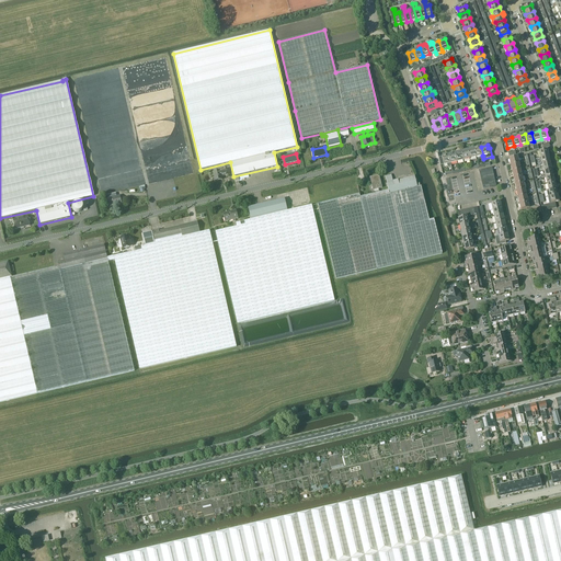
[(446,155),(442,156),(444,164),(447,164),(448,168),(451,167),(450,163),(448,155),(446,155)]
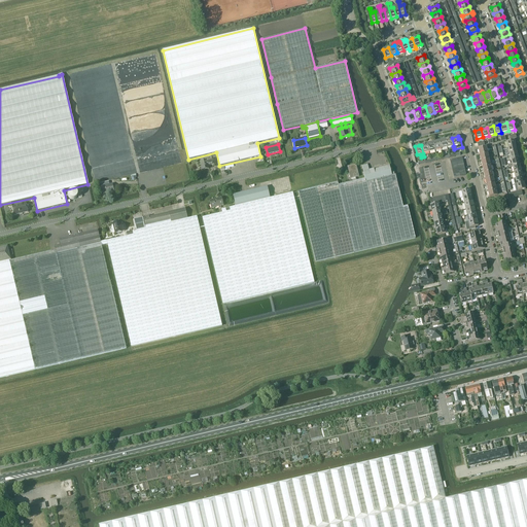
[(208,166),(214,165),(213,159),(200,162),(202,170),(209,169),(208,166)]
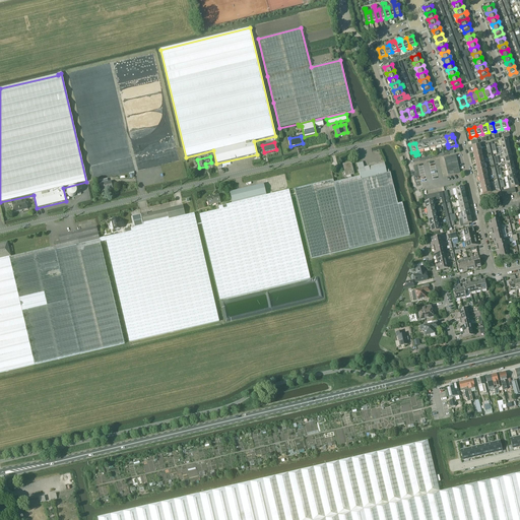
[(513,163),(512,156),(505,158),(505,161),(502,163),(503,166),(506,165),(513,163)]
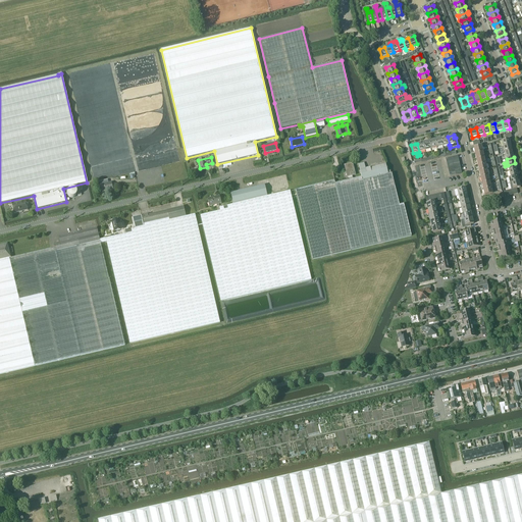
[(390,173),(390,170),(387,171),(386,164),(366,169),(364,163),(359,164),(362,176),(335,184),(334,180),(296,190),(312,259),(351,250),(412,236),(404,204),(400,205),(392,173),(390,173)]
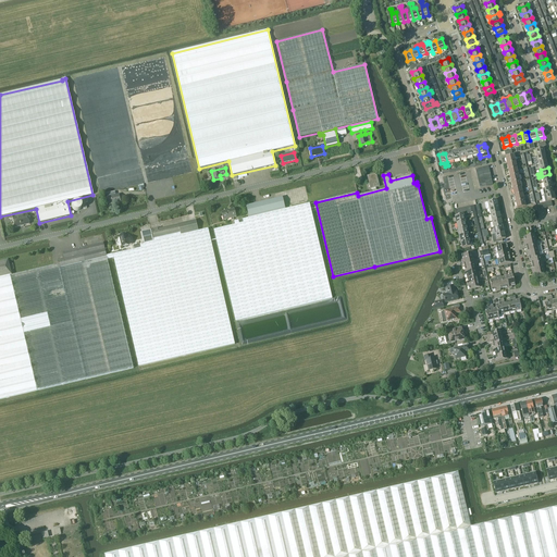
[(371,188),(379,186),(376,174),(371,175),(371,178),(369,178),(371,188)]
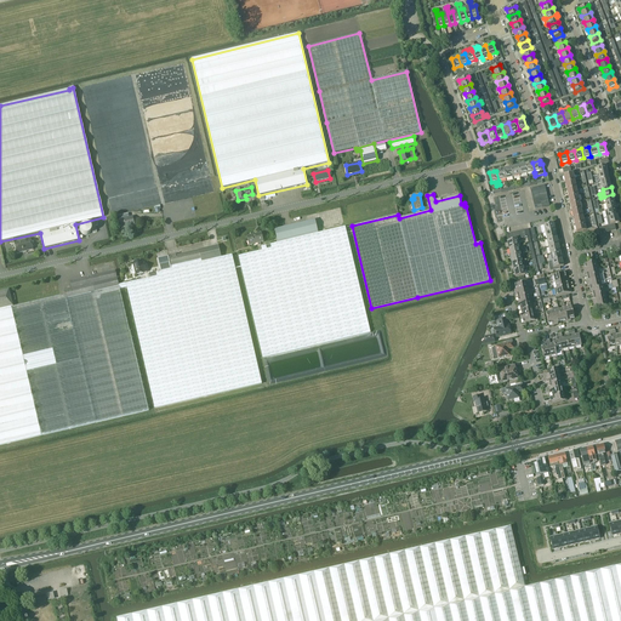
[(121,229),(135,226),(132,217),(129,217),(129,214),(119,216),(121,229)]
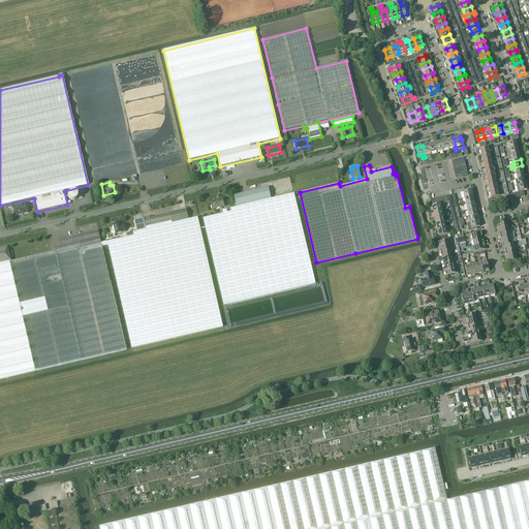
[(269,187),(245,193),(248,205),(271,198),(269,187)]
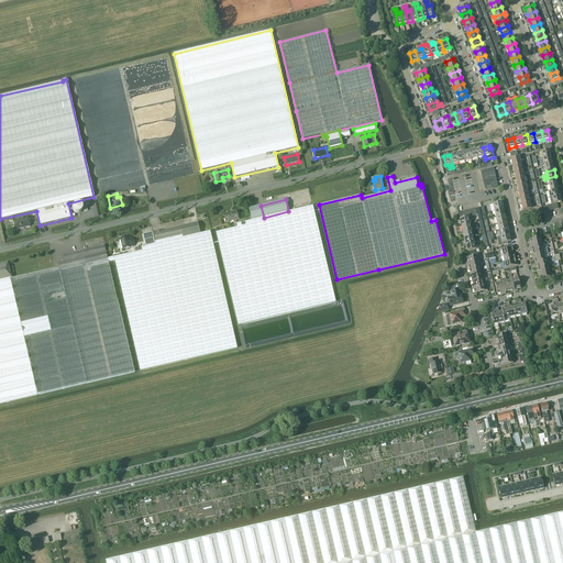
[(252,220),(236,223),(238,227),(216,232),(239,324),(337,301),(312,206),(288,211),(264,218),(252,220)]
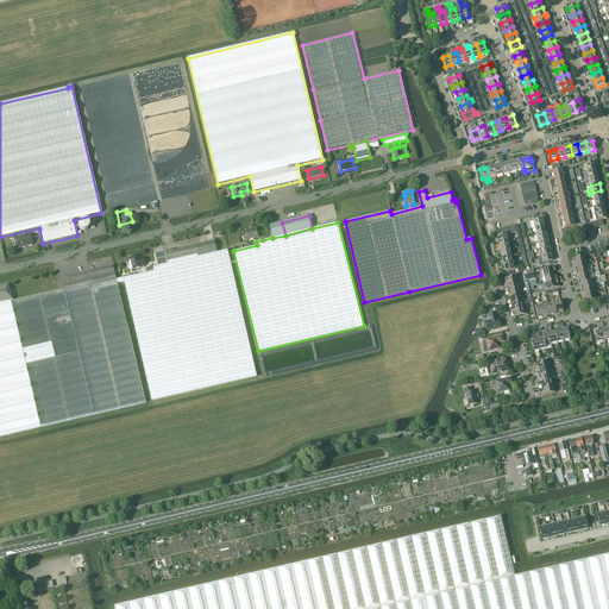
[(282,223),(269,225),(272,238),(286,236),(282,223)]
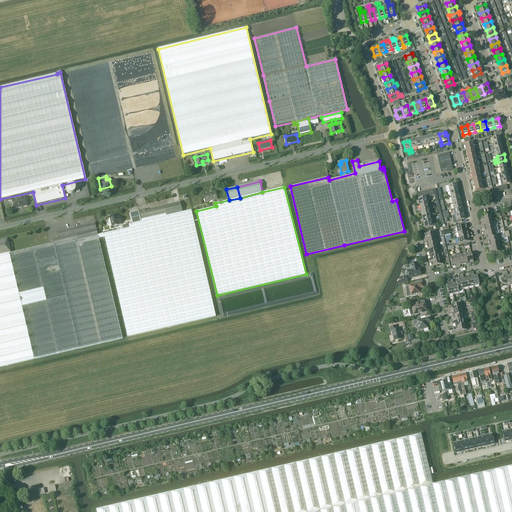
[(483,190),(481,191),(482,196),(488,195),(494,194),(493,193),(492,188),(486,189),(483,190)]
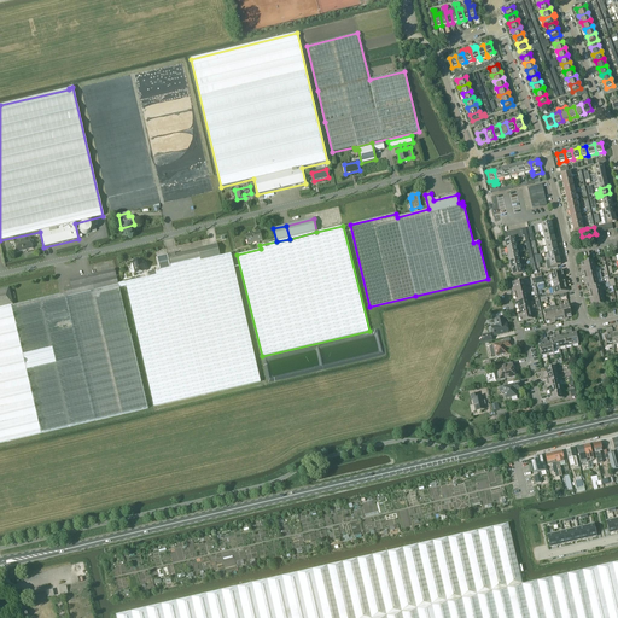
[(554,237),(553,229),(543,232),(544,235),(541,237),(541,239),(544,239),(554,237)]
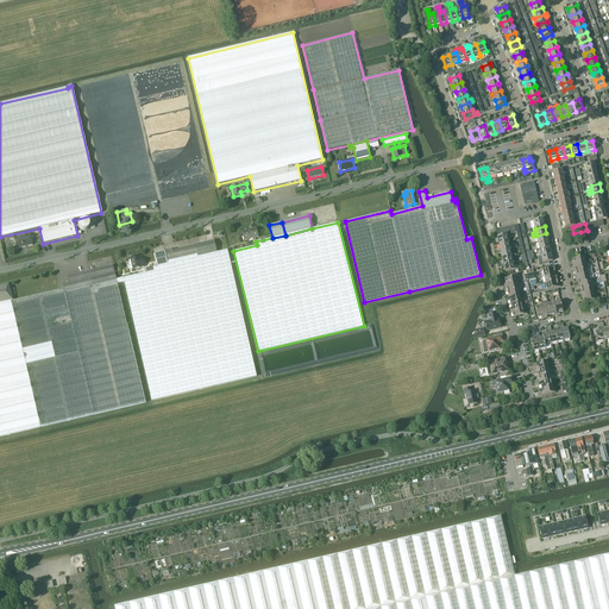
[(244,240),(258,237),(256,228),(242,232),(244,240)]
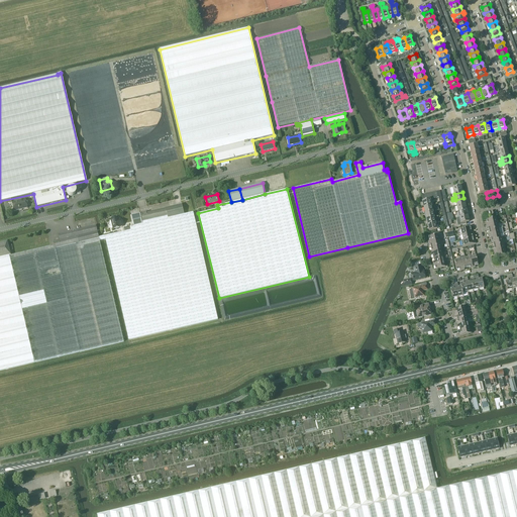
[(25,202),(25,199),(11,203),(13,211),(27,208),(26,206),(28,205),(27,201),(25,202)]
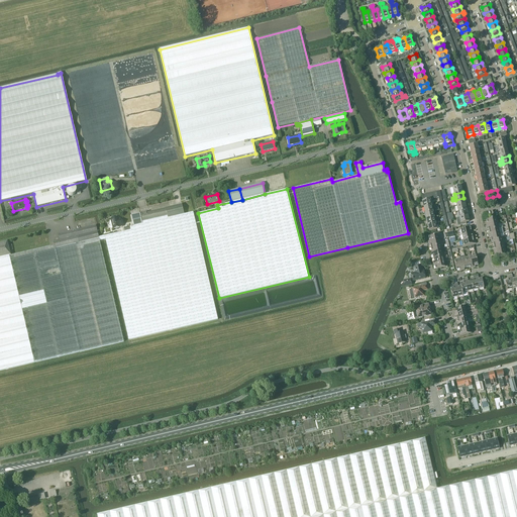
[(185,214),(182,204),(140,214),(131,216),(134,226),(142,224),(142,222),(168,216),(168,218),(185,214)]
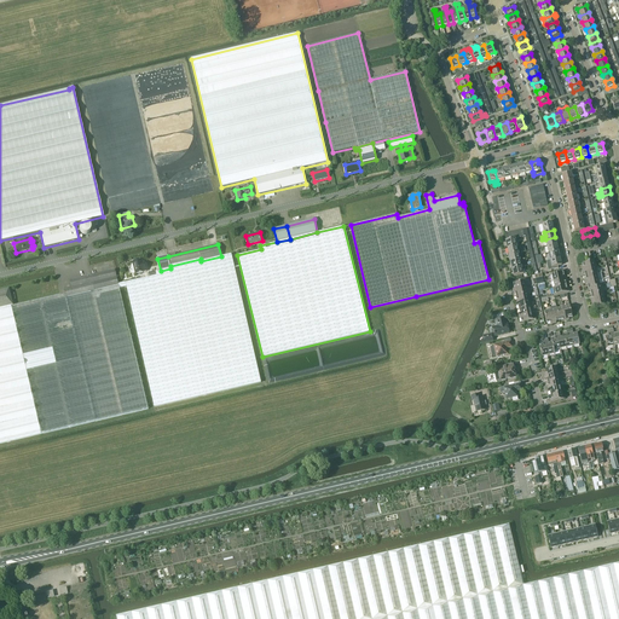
[(509,255),(510,262),(520,260),(519,256),(522,255),(522,252),(519,253),(509,255)]
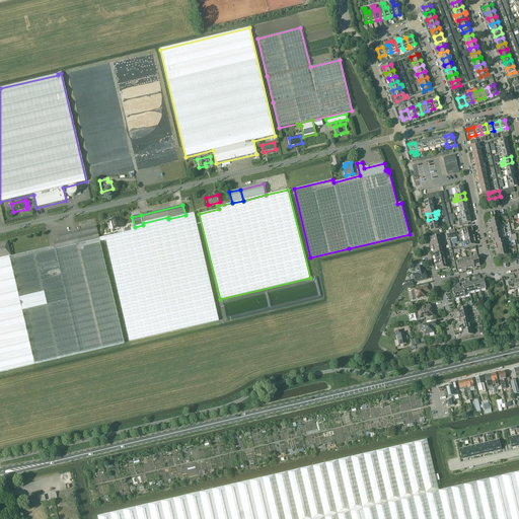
[(130,341),(219,320),(195,213),(186,215),(168,219),(168,217),(143,223),(143,225),(135,227),(125,229),(125,232),(105,236),(130,341)]
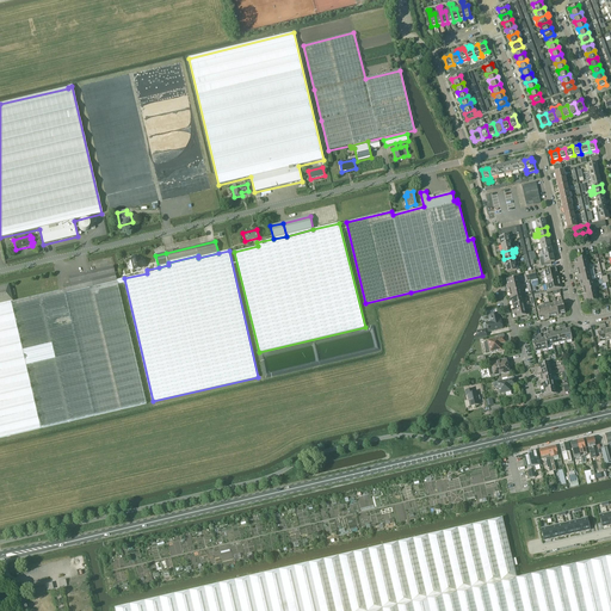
[(555,263),(553,255),(543,257),(539,258),(542,267),(551,265),(551,263),(555,263)]
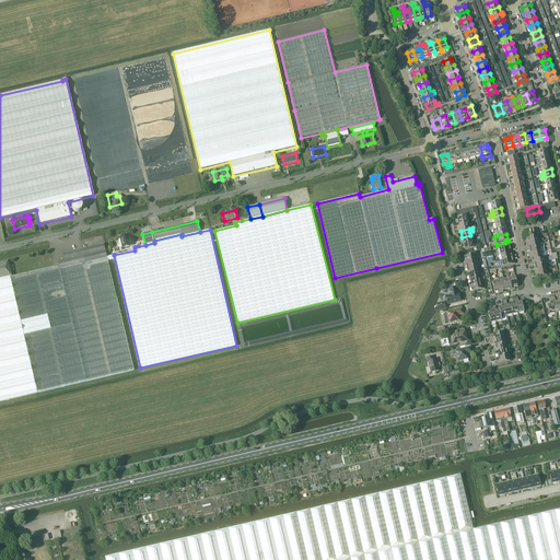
[(129,237),(128,235),(119,237),(123,248),(132,245),(131,241),(130,237),(129,237)]
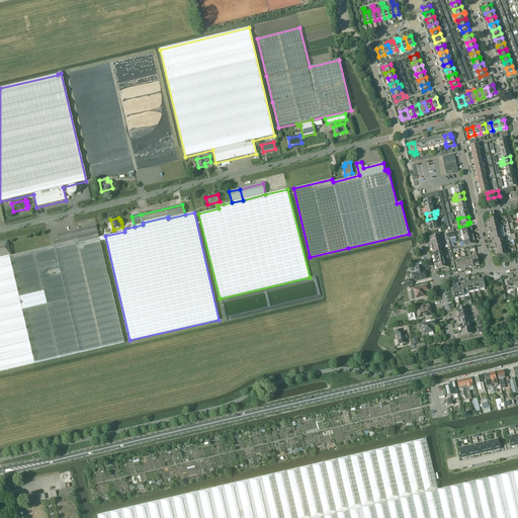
[(440,226),(439,223),(437,224),(429,226),(430,232),(438,230),(437,227),(440,226)]
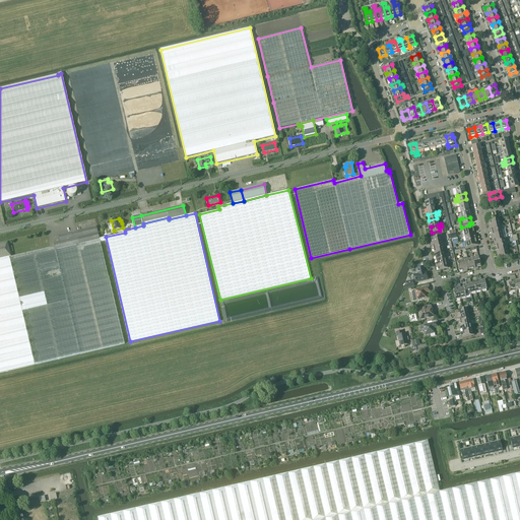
[(59,236),(60,242),(54,244),(55,246),(56,250),(100,239),(96,226),(59,236)]
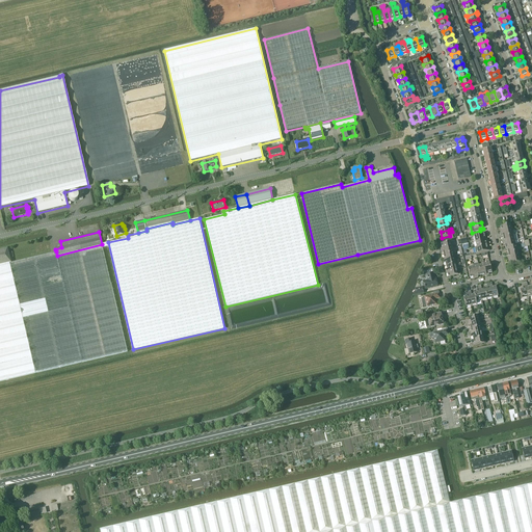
[(504,241),(503,241),(503,243),(514,241),(517,240),(516,234),(513,235),(503,237),(504,241)]
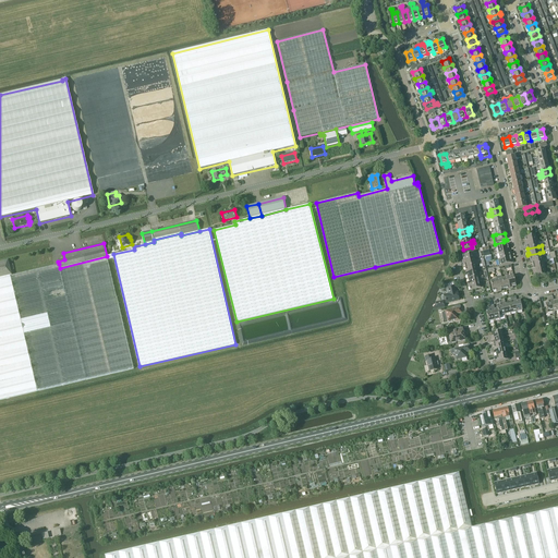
[(463,259),(462,259),(462,262),(474,259),(475,259),(474,253),(473,254),(472,254),(471,252),(468,253),(468,255),(466,255),(465,253),(463,254),(463,256),(462,256),(463,259)]
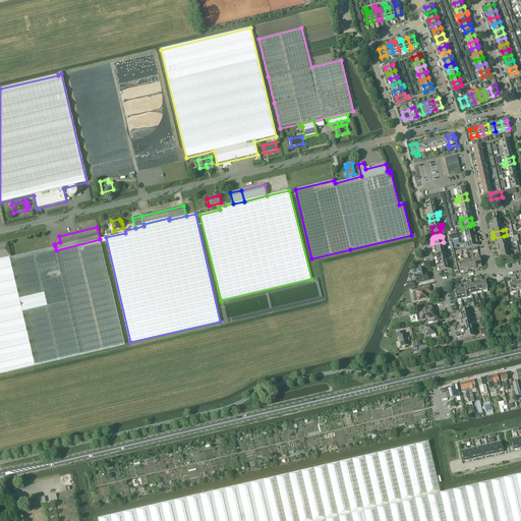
[(112,291),(100,239),(56,250),(55,246),(38,250),(11,256),(9,257),(35,365),(125,344),(112,291)]
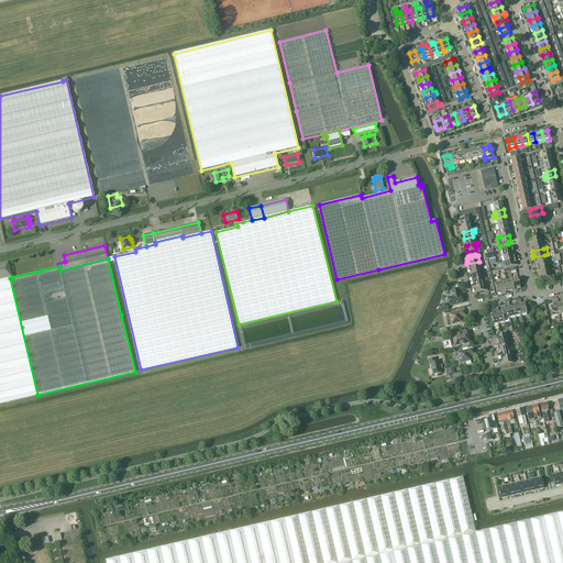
[(505,262),(503,262),(504,268),(506,268),(518,265),(517,263),(516,263),(515,260),(505,262)]
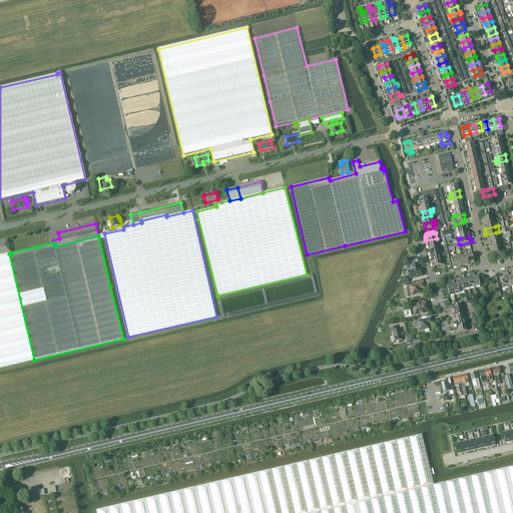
[(0,254),(9,253),(11,252),(8,239),(0,240),(0,254)]
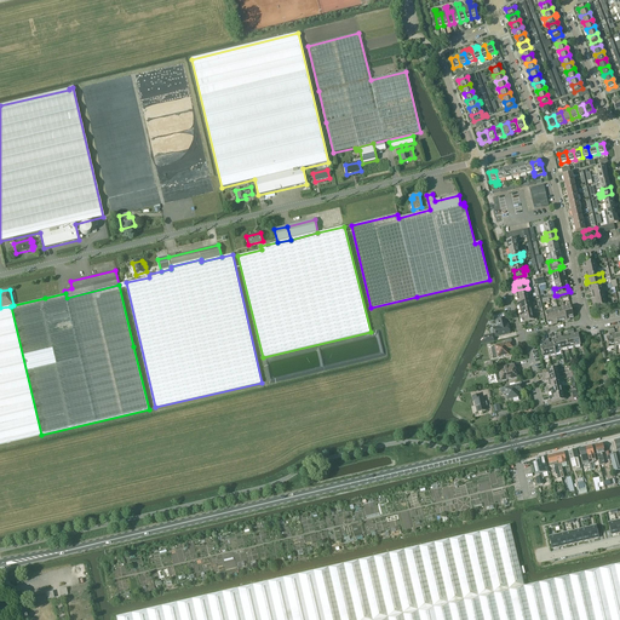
[(0,445),(41,435),(11,306),(0,308),(0,445)]
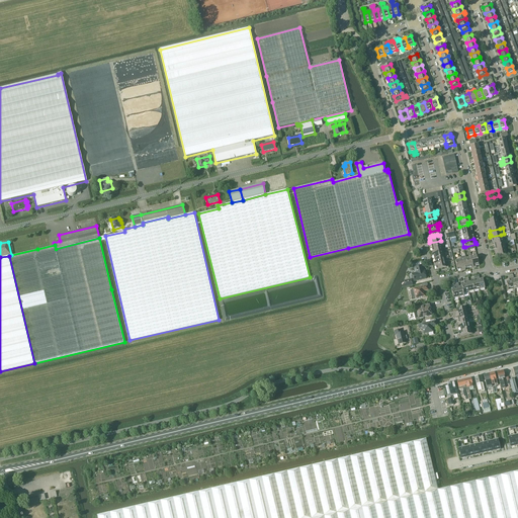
[(435,262),(434,263),(434,264),(445,262),(446,262),(445,256),(444,257),(434,259),(435,262)]
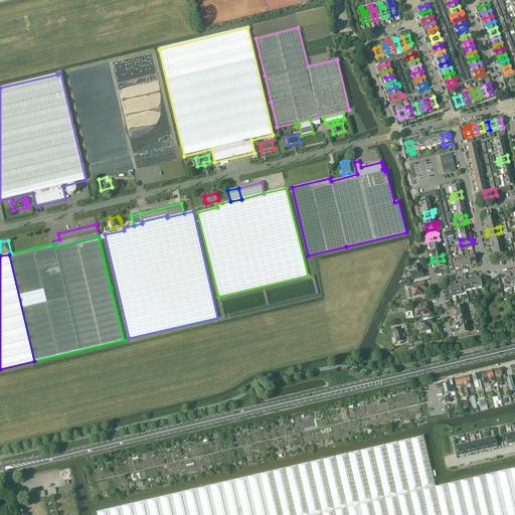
[(423,277),(421,270),(419,265),(412,266),(413,272),(409,273),(410,273),(411,278),(410,278),(411,280),(417,279),(417,278),(419,278),(423,277)]
